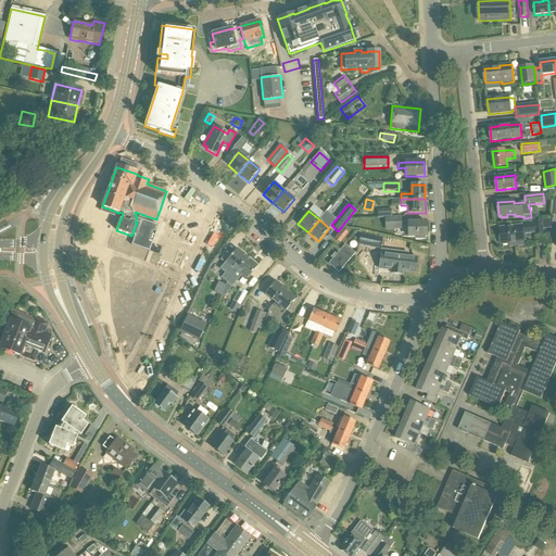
[(365,230),(365,219),(352,219),(352,230),(365,230)]
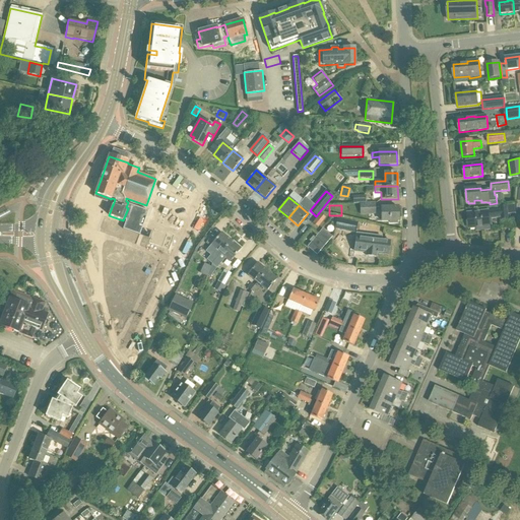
[(492,223),(492,219),(501,218),(502,219),(509,218),(507,205),(500,206),(501,210),(468,213),(469,229),(482,226),(482,229),(490,228),(490,223),(492,223)]
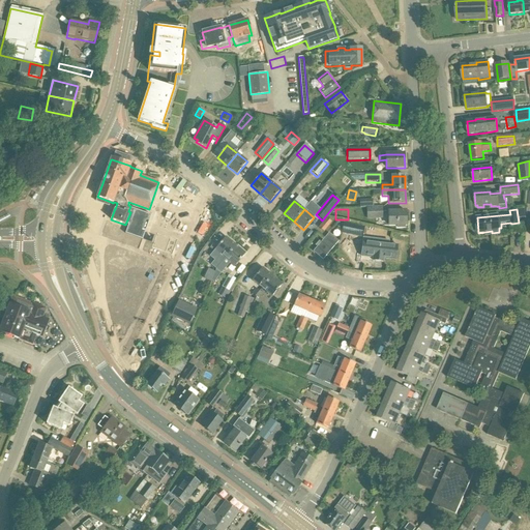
[(389,226),(396,225),(396,228),(405,228),(405,225),(406,225),(406,211),(389,212),(389,226)]
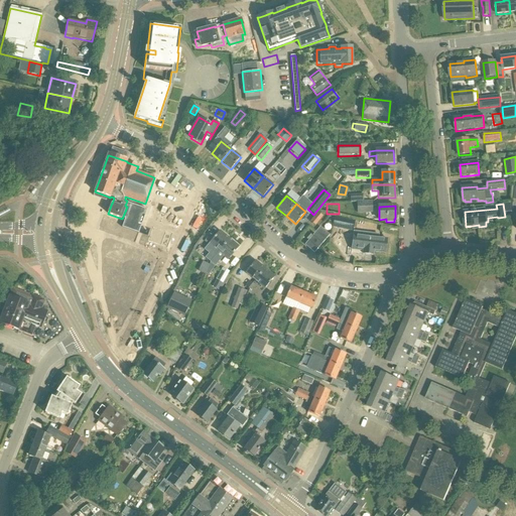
[(318,214),(310,222),(314,226),(323,217),(318,214)]
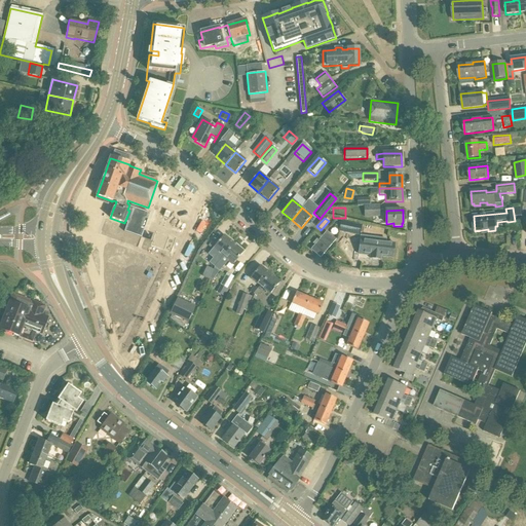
[(338,232),(359,237),(361,226),(340,222),(338,232)]
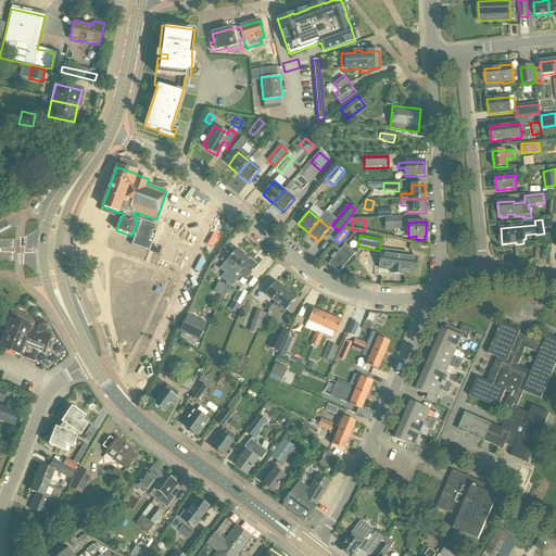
[(236,270),(247,257),(237,249),(226,262),(236,270)]
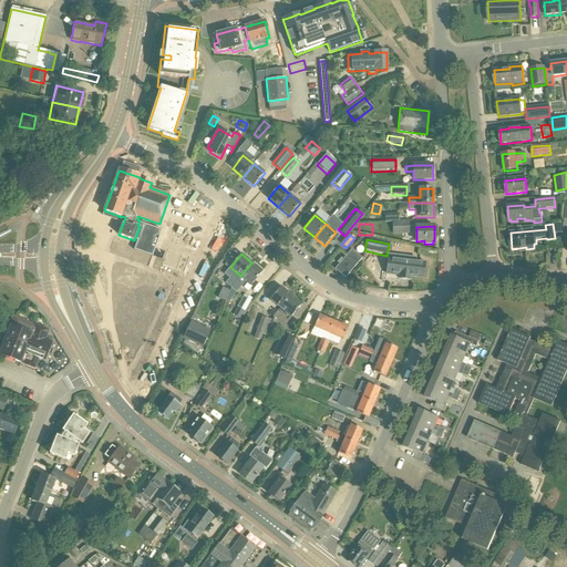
[(425,263),(406,260),(399,259),(398,275),(404,275),(404,276),(423,278),(425,263)]
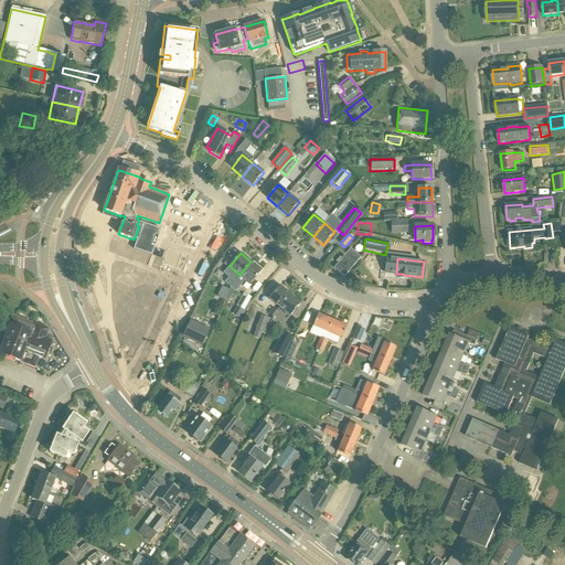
[(240,275),(237,278),(233,284),(236,286),(241,280),(243,278),(251,284),(262,270),(251,262),(240,275)]
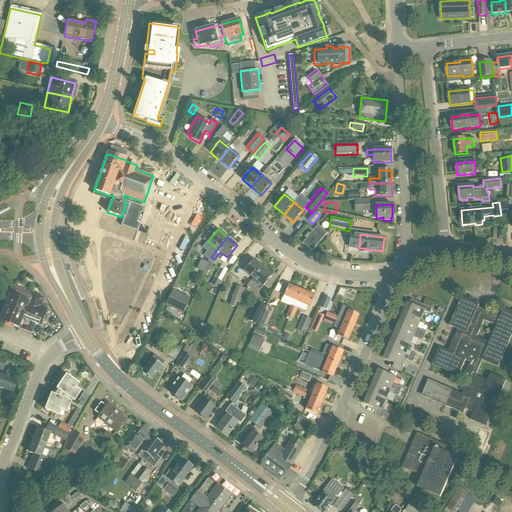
[(202,238),(196,244),(200,248),(206,242),(202,238)]
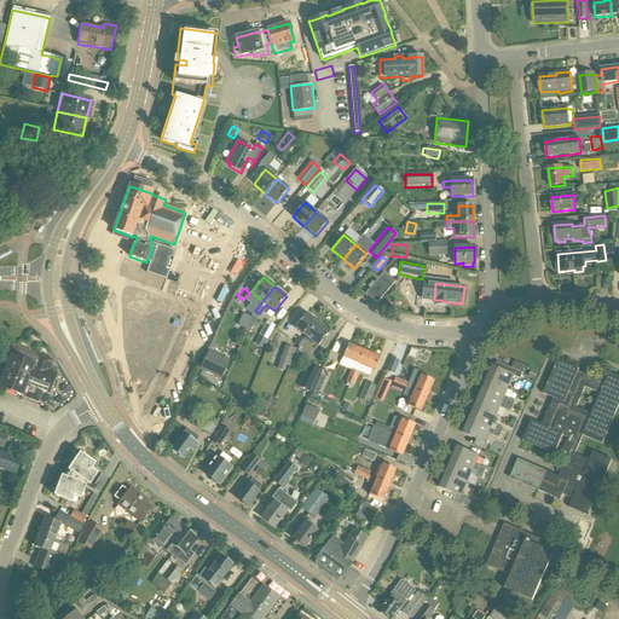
[(229,311),(236,316),(243,305),(236,301),(229,311)]
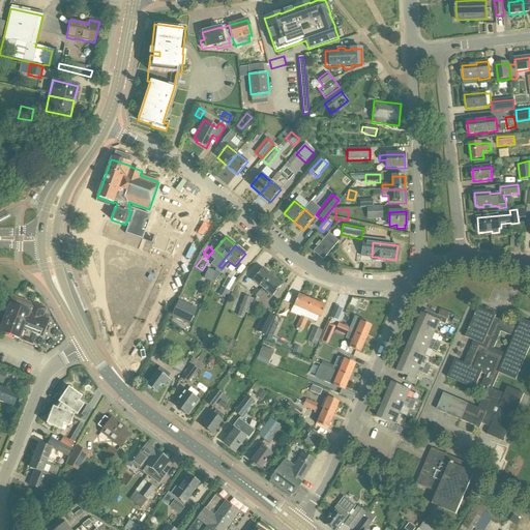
[(262,289),(272,276),(262,268),(252,281),(262,289)]
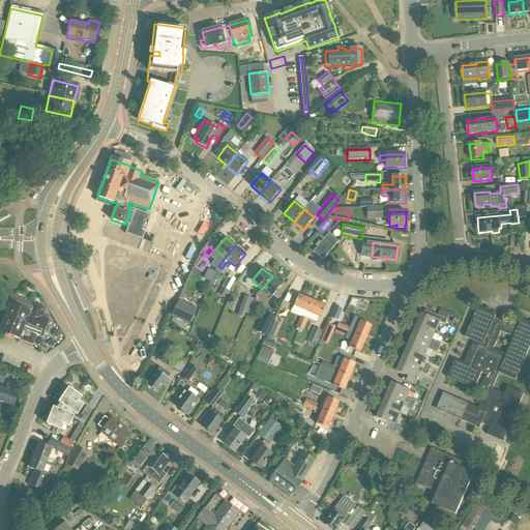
[(226,299),(230,292),(236,278),(229,274),(223,287),(218,295),(226,299)]
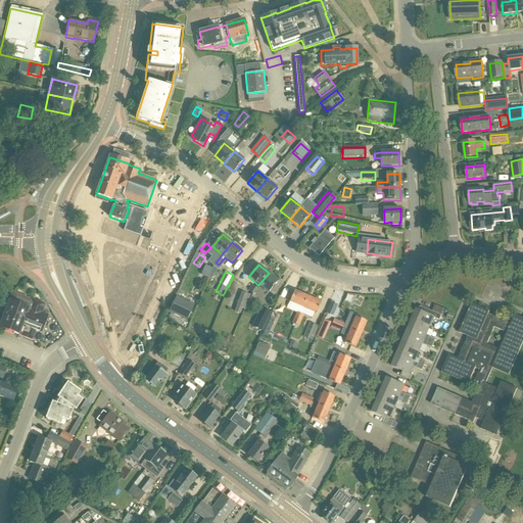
[(269,273),(258,285),(268,293),(278,281),(269,273)]
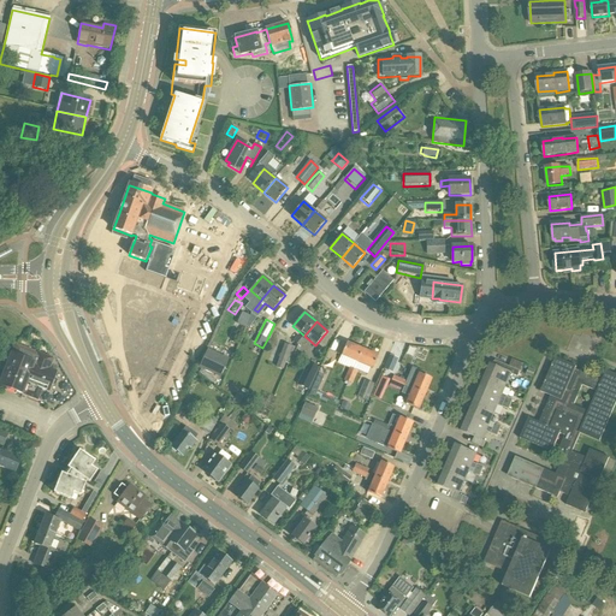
[(356,362),(362,349),(347,342),(341,355),(356,362)]
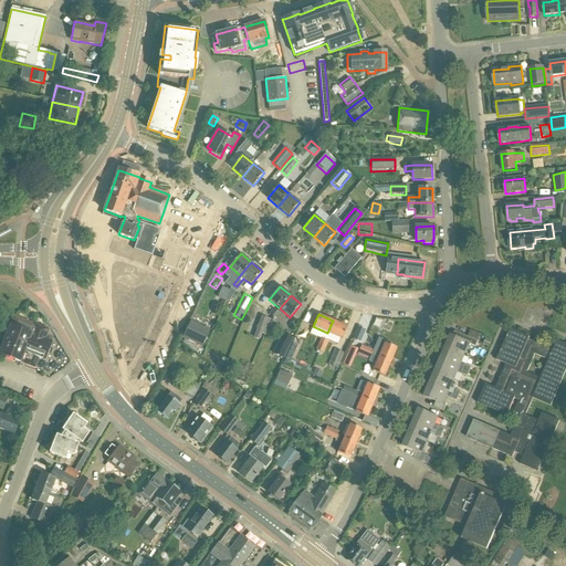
[(271,320),(268,318),(261,316),(253,337),(260,339),(262,333),(265,335),(271,320)]
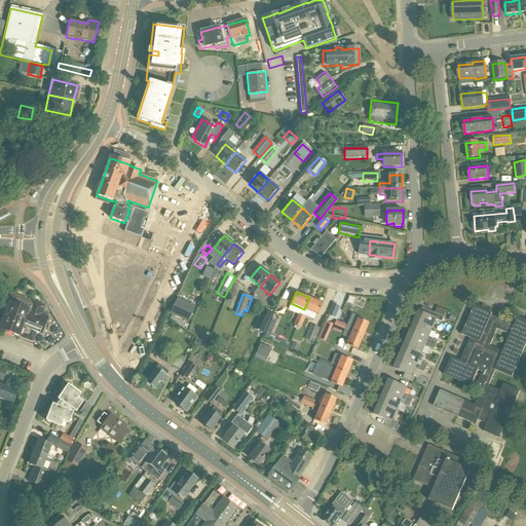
[(0,327),(0,329),(20,337),(31,341),(35,332),(42,335),(44,329),(47,329),(49,325),(47,323),(48,317),(42,315),(45,306),(32,301),(32,302),(13,295),(10,303),(9,302),(8,306),(2,304),(0,310),(0,315),(4,317),(0,327)]
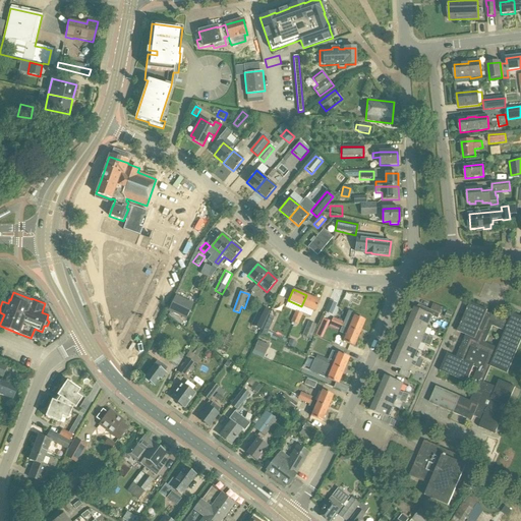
[(176,295),(169,309),(186,319),(193,303),(176,295)]
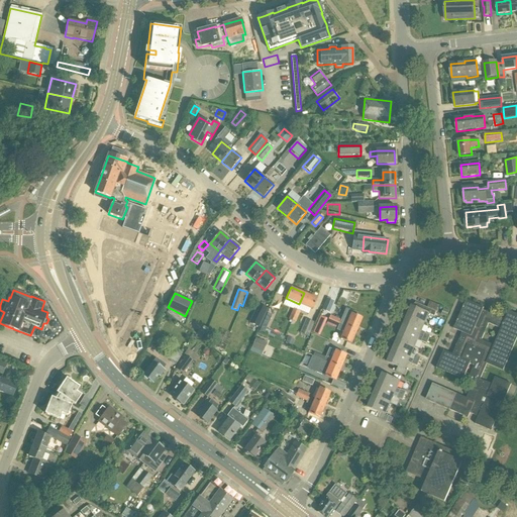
[(304,293),(299,304),(312,309),(317,298),(304,293)]
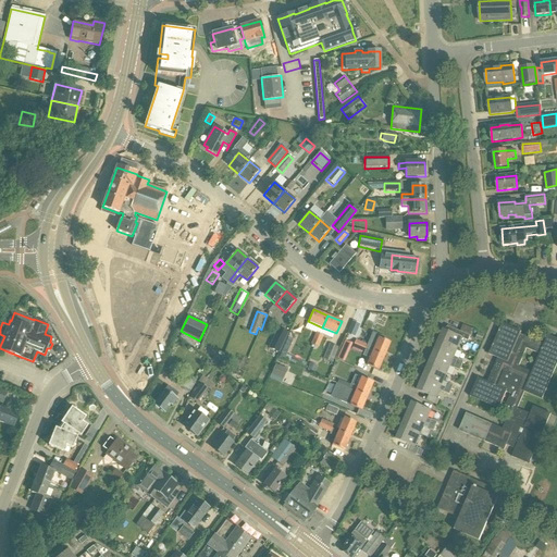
[(347,334),(354,336),(355,336),(359,324),(353,321),(347,334)]
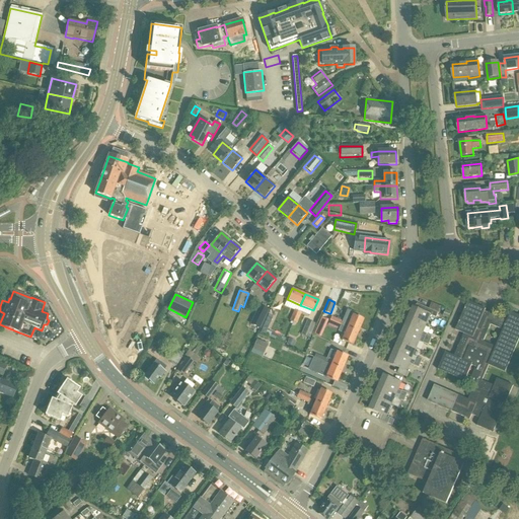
[(518,315),(510,312),(511,313),(507,321),(485,311),(486,309),(467,301),(467,302),(468,302),(456,329),(455,329),(455,330),(463,334),(454,357),(446,353),(445,352),(438,370),(439,369),(464,380),(464,381),(464,382),(472,364),(471,363),(471,364),(463,361),(469,347),(488,355),(480,369),(476,367),(470,381),(475,383),(471,392),(468,391),(466,395),(470,397),(468,400),(458,395),(434,385),(428,401),(451,413),(452,412),(468,419),(467,420),(469,420),(471,415),(480,419),(477,426),(494,433),(495,431),(494,431),(501,415),(502,415),(497,412),(501,402),(506,404),(507,403),(506,402),(513,386),(514,387),(514,386),(498,379),(494,386),(482,381),(489,365),(506,373),(506,372),(505,372),(518,339),(518,315)]
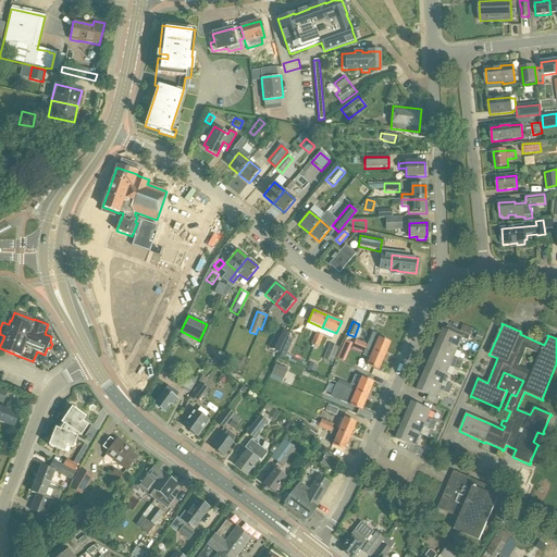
[(441,336),(438,342),(457,349),(462,338),(468,341),(470,336),(448,326),(445,330),(444,329),(443,331),(441,333),(441,336)]
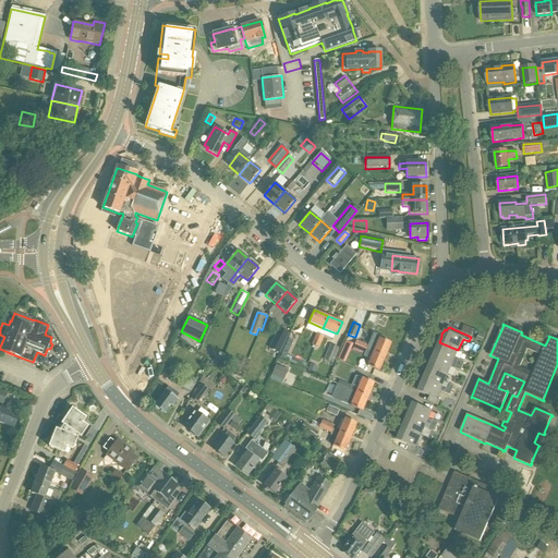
[(278,328),(268,350),(279,354),(288,332),(287,331),(280,329),(278,328)]
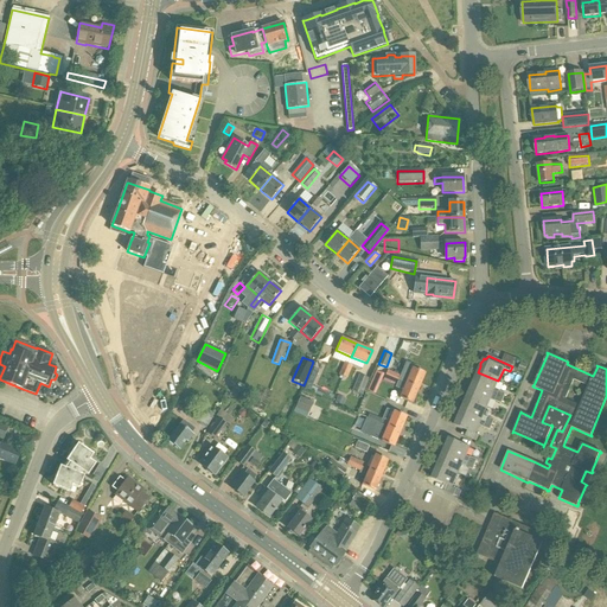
[(344,362),(342,368),(349,371),(352,365),(344,362)]
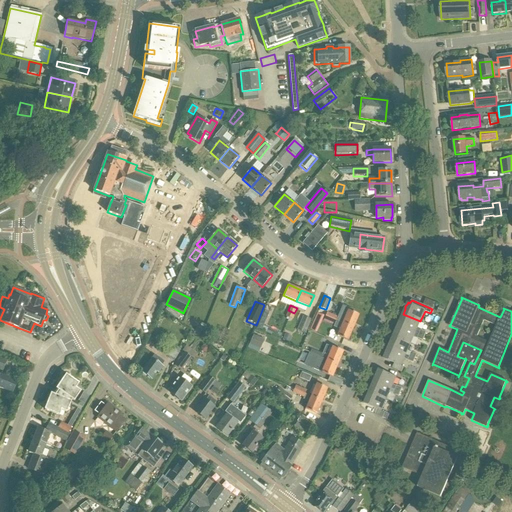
[(262,330),(271,308),(267,306),(257,328),(262,330)]
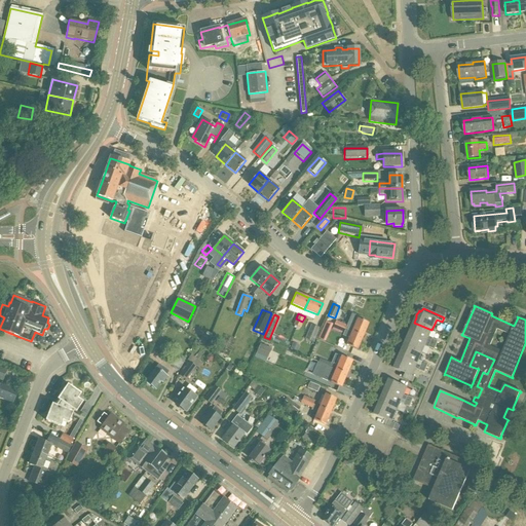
[(302,322),(296,318),(293,325),(300,328),(302,322)]
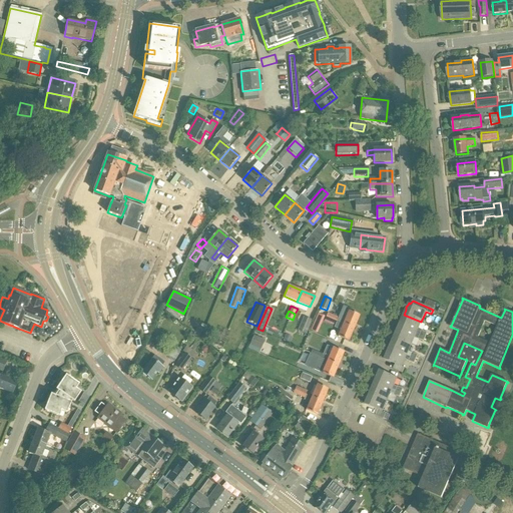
[(349,311),(343,324),(354,329),(360,316),(349,311)]
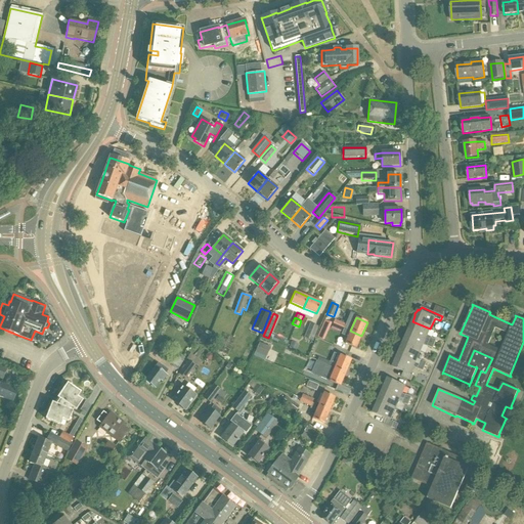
[(53,325),(56,329),(48,334),(51,339),(66,331),(59,321),(53,325)]
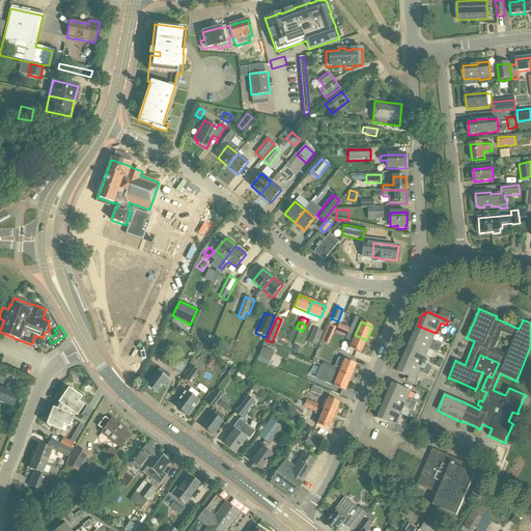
[(414,335),(413,337),(430,344),(436,333),(418,326),(416,330),(413,332),(414,335)]
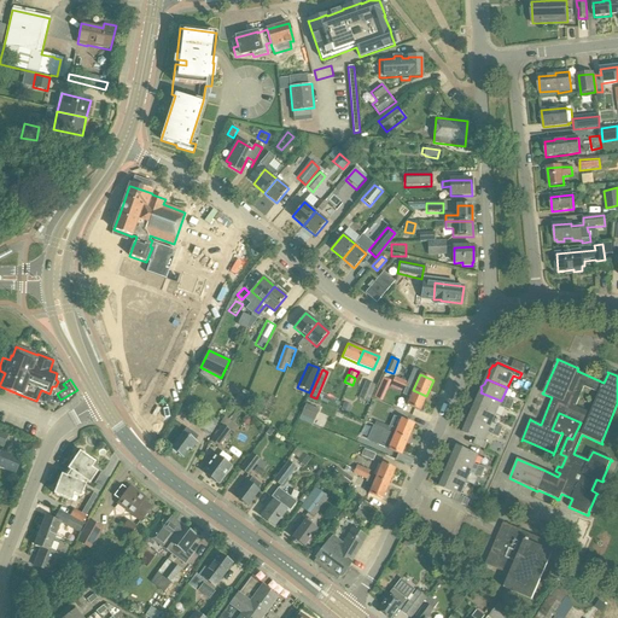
[(366,382),(359,398),(368,402),(375,386),(366,382)]
